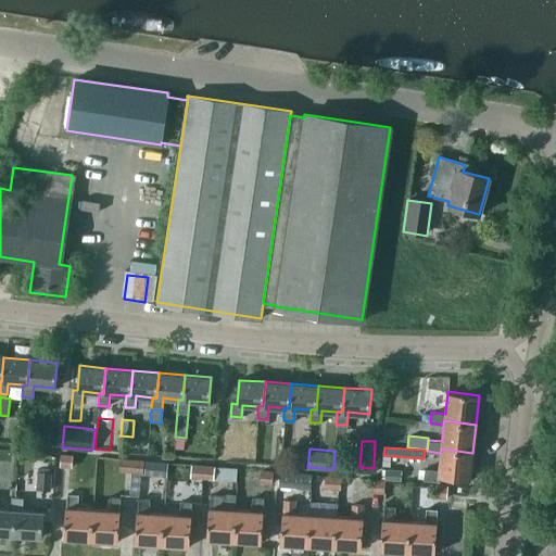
[(441,449),(440,453),(438,469),(425,468),(424,478),(439,480),(439,477),(469,480),(472,453),(441,449)]
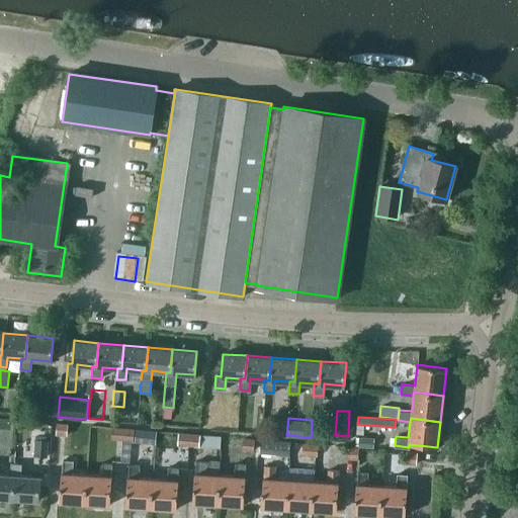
[(55,435),(67,435),(68,424),(56,423),(55,435)]
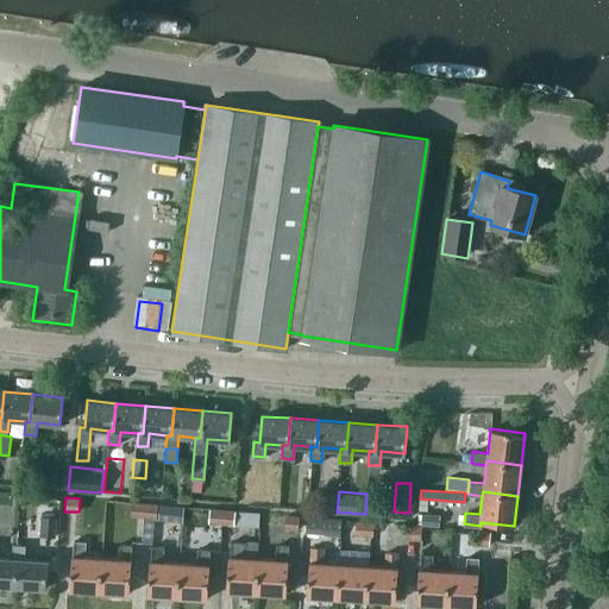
[(130,515),(144,518),(145,503),(131,502),(130,515)]
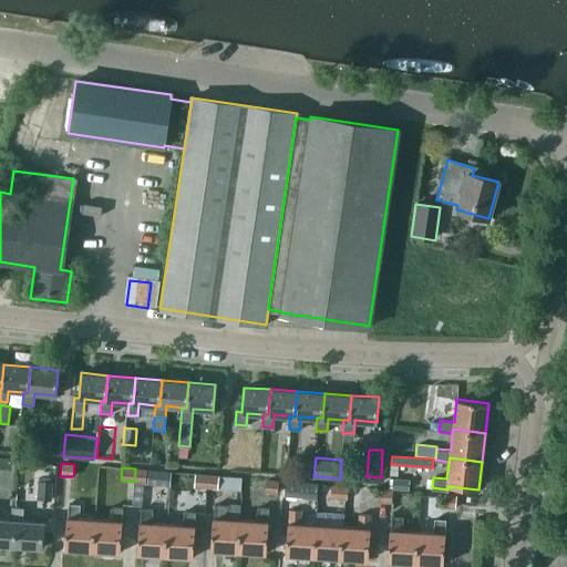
[(145,470),(135,468),(134,482),(144,482),(145,470)]
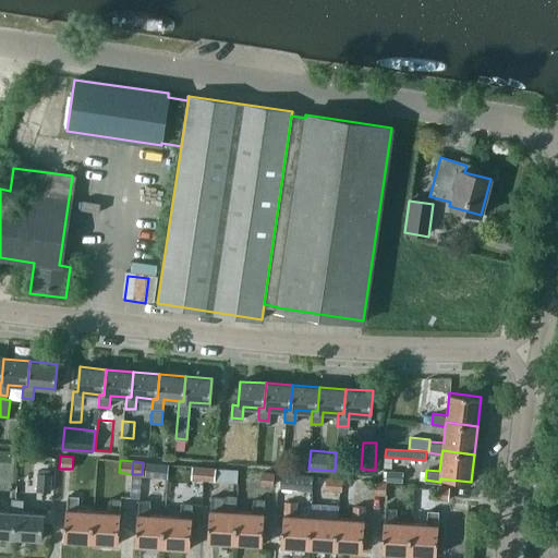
[(167,477),(168,465),(143,462),(142,474),(167,477)]
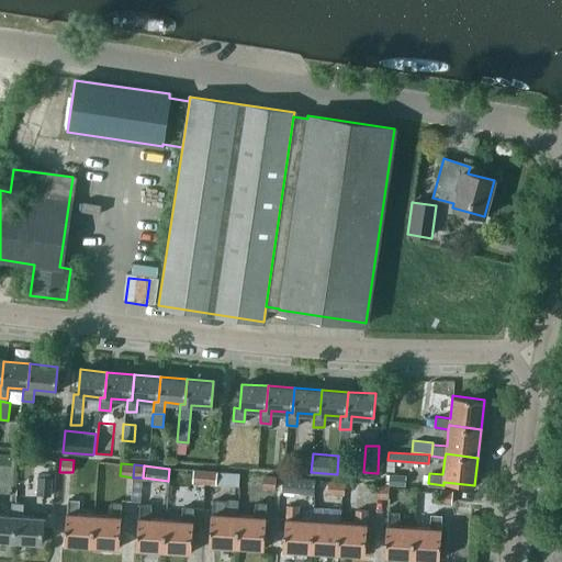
[(192,482),(204,483),(205,472),(193,470),(192,482)]
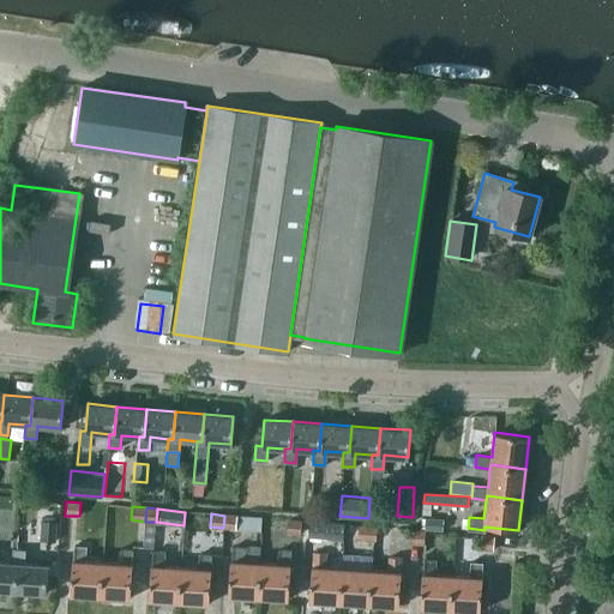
[(236,517),(224,516),(223,528),(235,529),(236,517)]
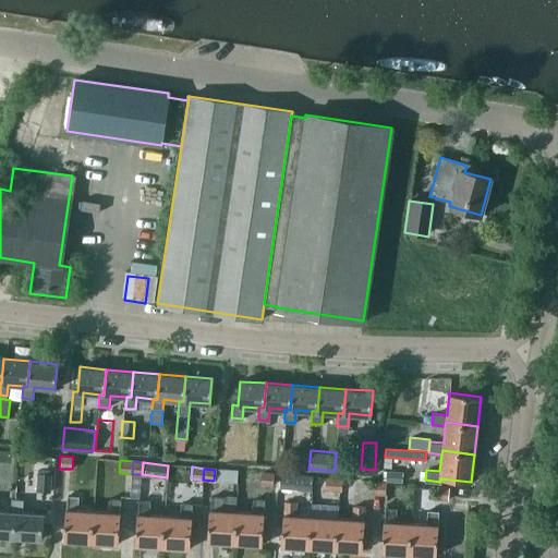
[(216,470),(215,482),(237,482),(238,471),(216,470)]
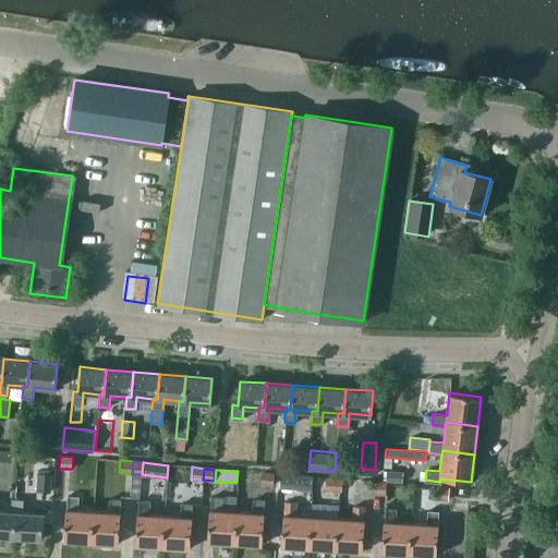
[(401,482),(402,472),(386,470),(386,481),(401,482)]
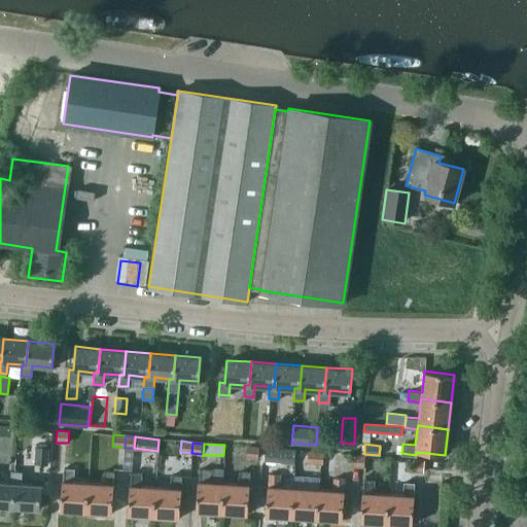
[(246,458),(257,458),(258,447),(247,446),(246,458)]
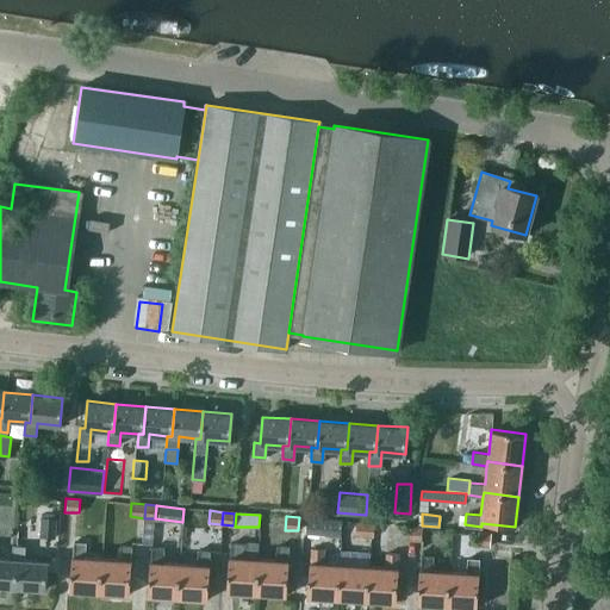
[(55,537),(56,518),(42,517),(41,536),(55,537)]
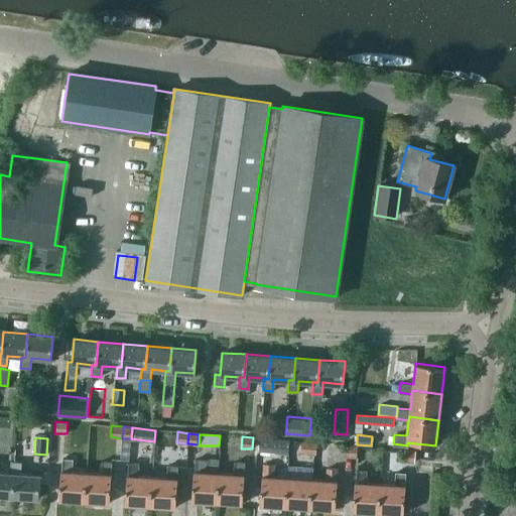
[(261,438),(260,452),(275,454),(276,440),(261,438)]
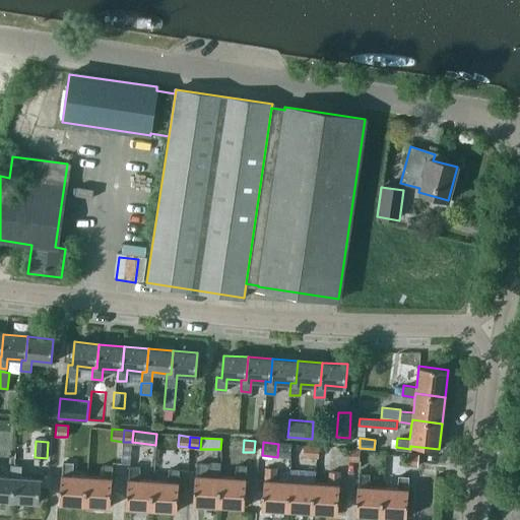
[(304,445),(303,457),(319,458),(319,446),(304,445)]
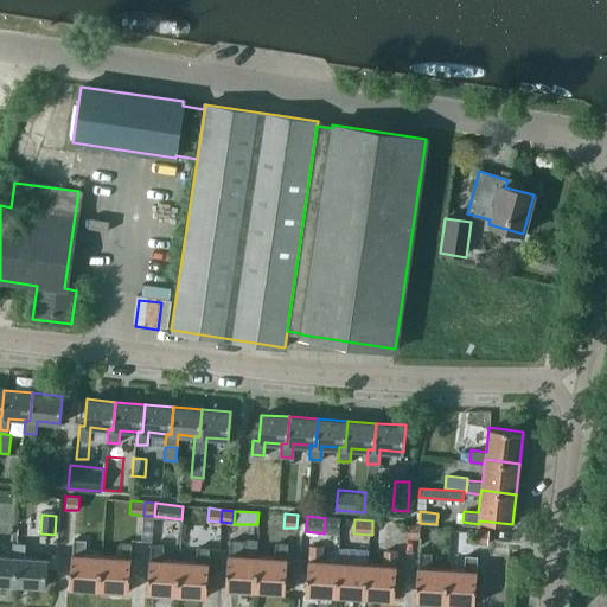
[(406,537),(419,538),(420,524),(407,523),(406,537)]
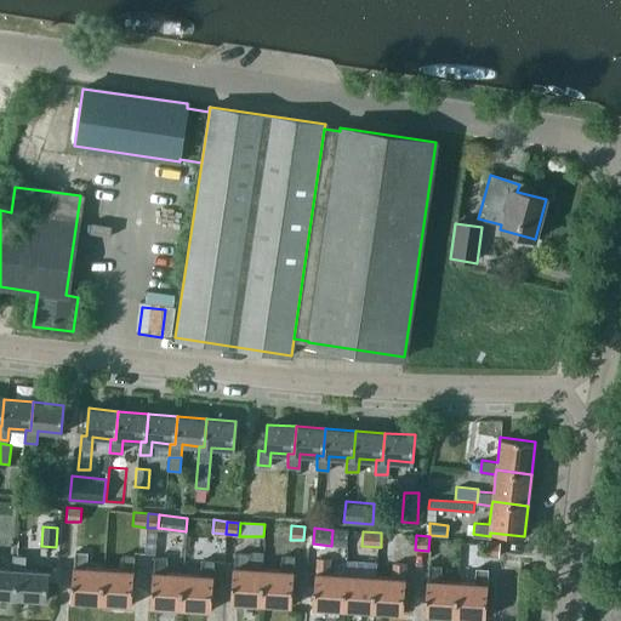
[(485,554),(499,556),(500,542),(486,541),(485,554)]
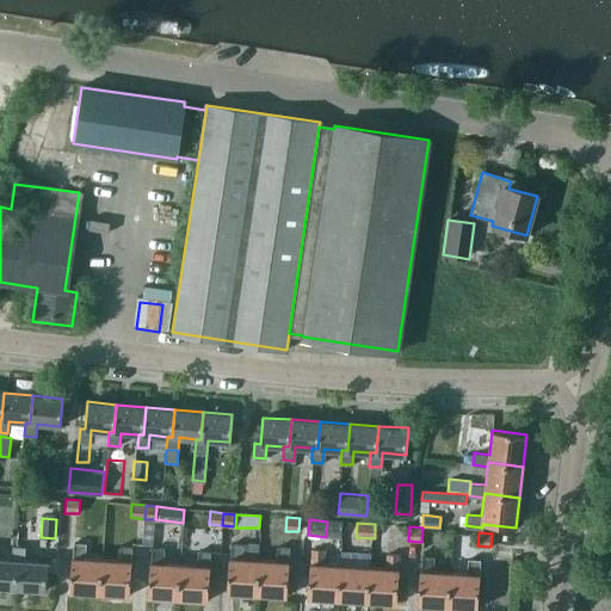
[(473,547),(474,536),(458,534),(457,544),(473,547)]
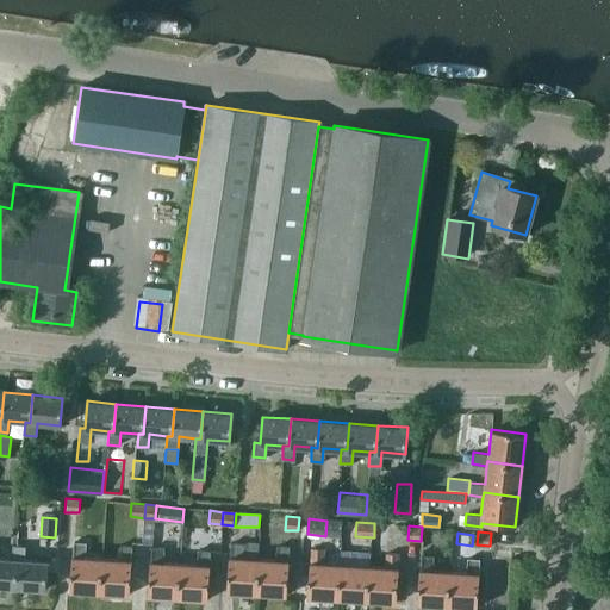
[(69,591),(99,592),(101,558),(83,558),(85,543),(73,542),(73,556),(70,556),(69,591)]
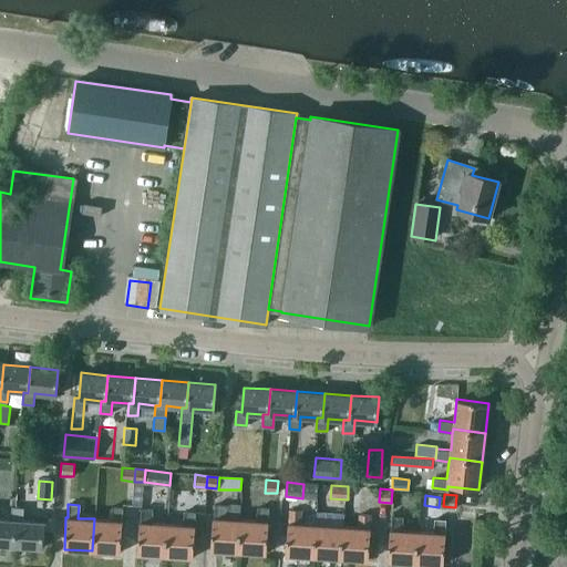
[(210,549),(238,552),(240,519),(225,518),(226,505),(214,505),(214,518),(213,518),(210,549)]
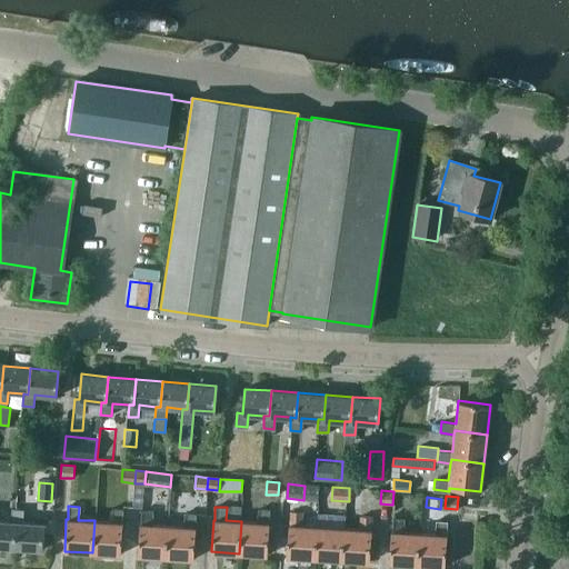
[(11,522),(10,547),(42,549),(43,525),(22,522),(22,510),(12,509),(11,522)]
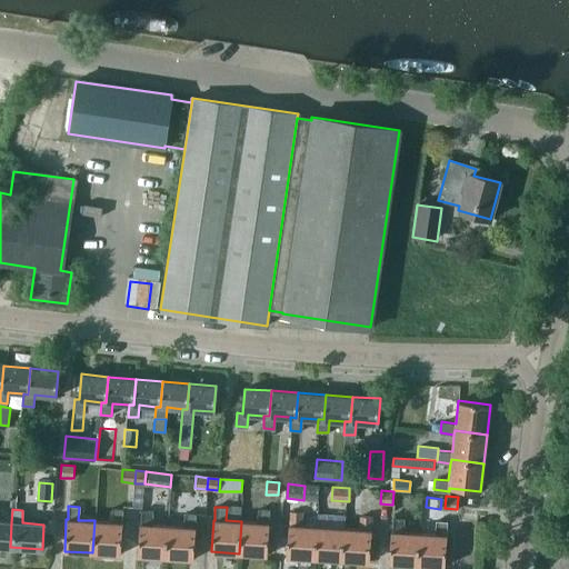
[(110,521),(95,520),(92,552),(120,555),(121,522),(121,509),(111,509),(110,521)]
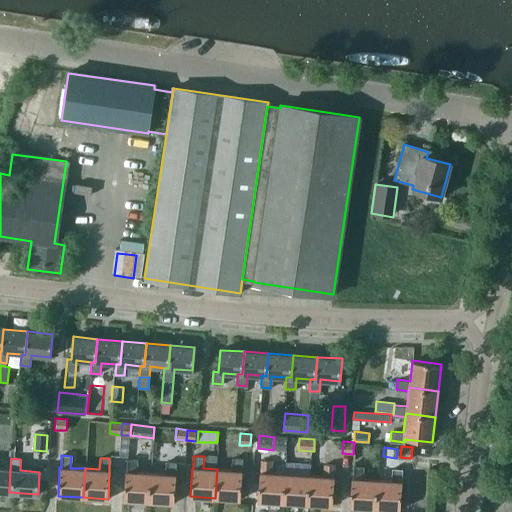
[(231,470),(217,469),(215,498),(240,500),(242,470),(241,470),(242,458),(232,458),(231,470)]
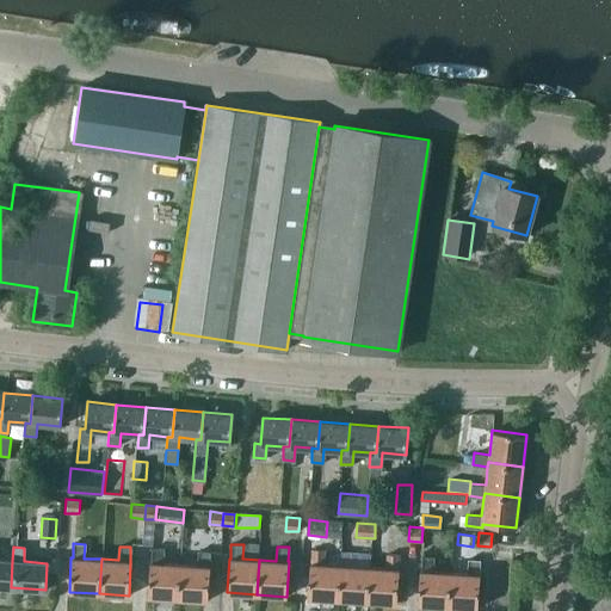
[(147,597),(178,598),(179,565),(162,563),(164,549),(152,548),(150,562),(149,562),(147,597)]
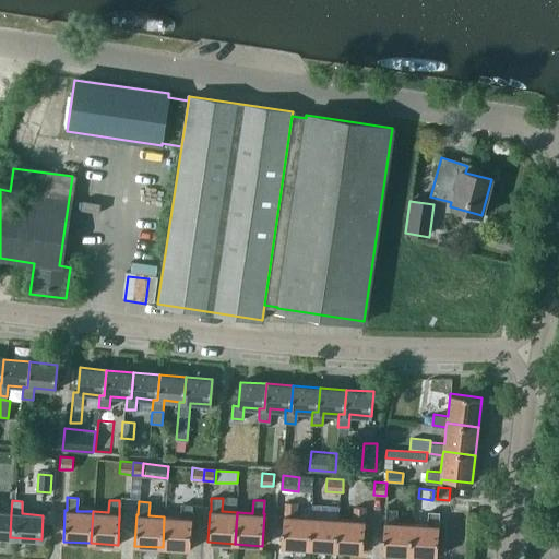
[(282,547),(308,548),(310,516),(296,515),(297,503),(285,502),(284,515),(282,547)]
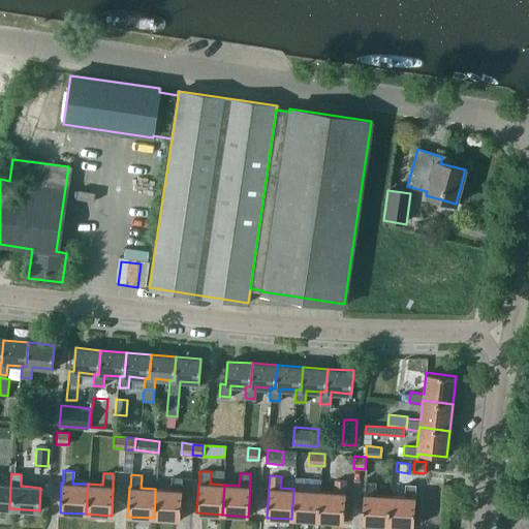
[(170,490),(155,489),(154,518),(179,520),(181,490),(181,478),(172,477),(170,490)]
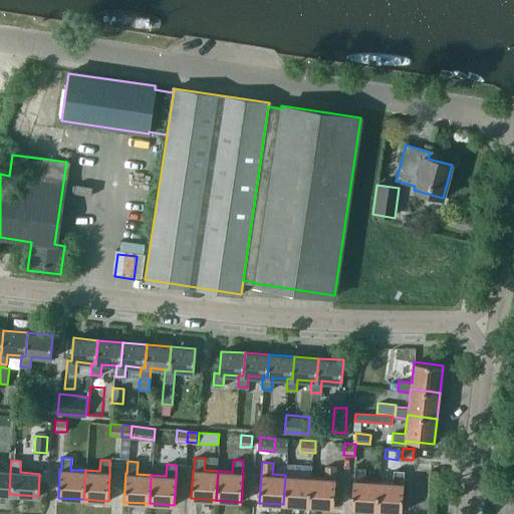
[(310,477),(308,506),(333,508),(335,478),(334,478),(335,467),(325,466),(324,478),(310,477)]
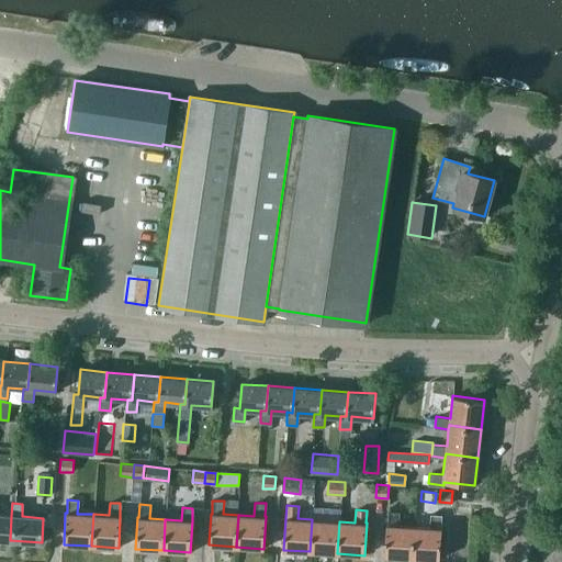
[(384,557),(412,558),(414,526),(397,525),(398,513),(388,512),(388,524),(386,524),(384,557)]
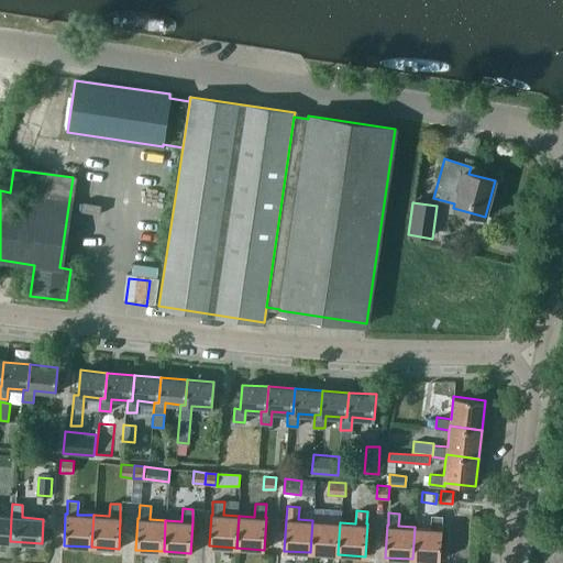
[(0,540),(10,541),(11,517),(0,515),(0,540)]
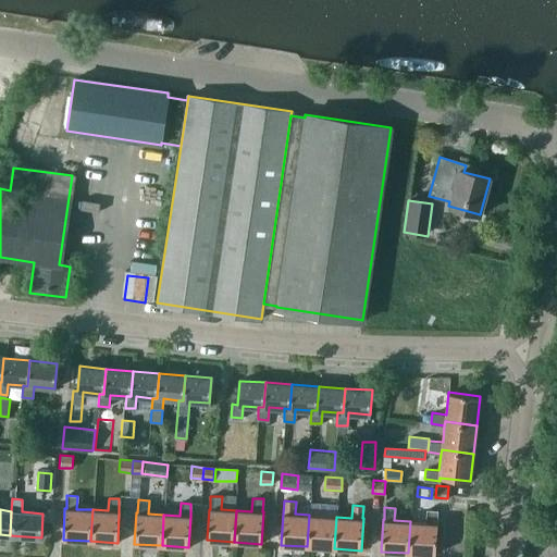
[(410,521),(408,553),(435,555),(436,523),(437,510),(426,510),(425,522),(410,521)]
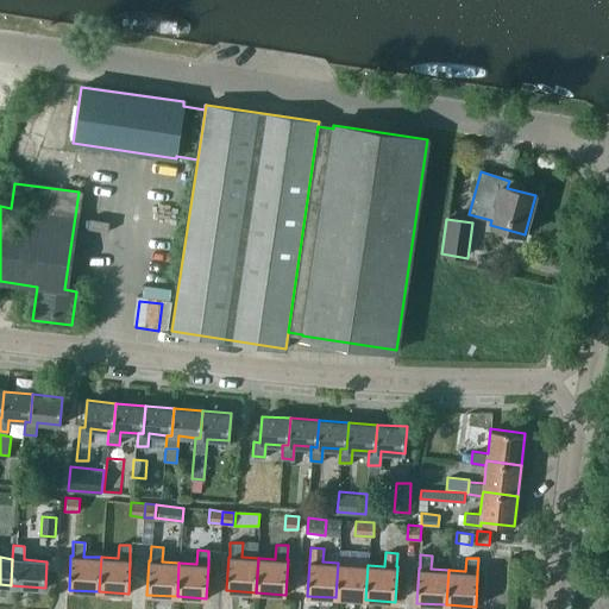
[(368,565),(338,563),(336,597),(365,600),(368,565)]
